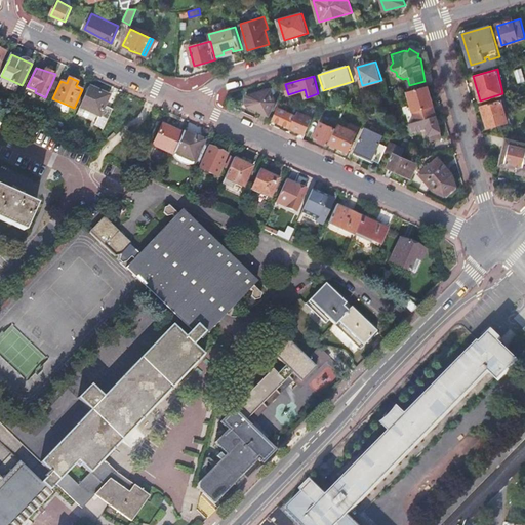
[(89,86),(80,107),(98,115),(94,124),(104,128),(113,109),(105,105),(109,95),(89,86)]
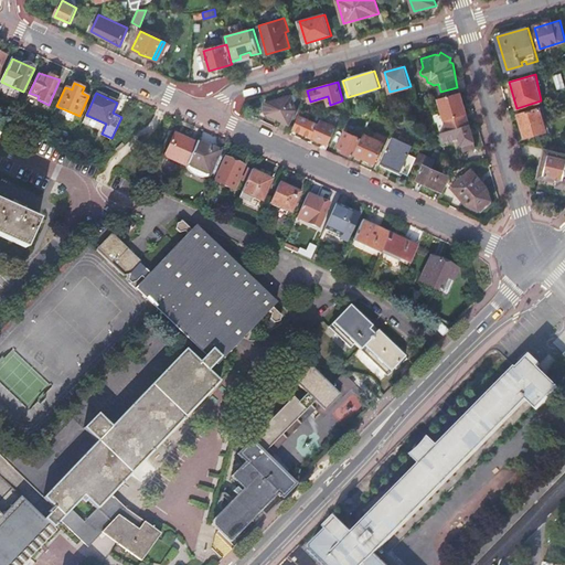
[(452,129),(470,125),(460,93),(438,99),(445,120),(449,118),(452,129)]
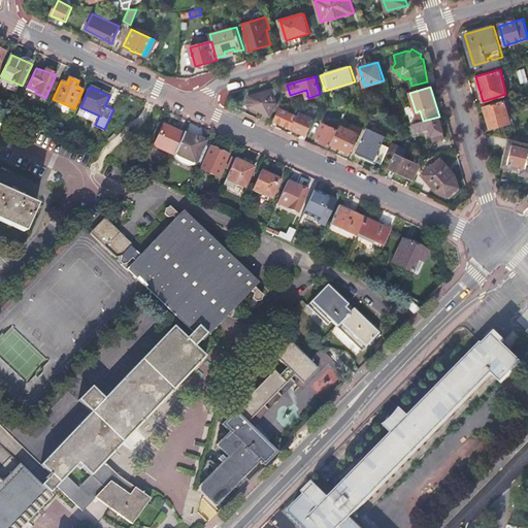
[(250,106),(271,116),(276,103),(273,89),(251,95),(250,106)]
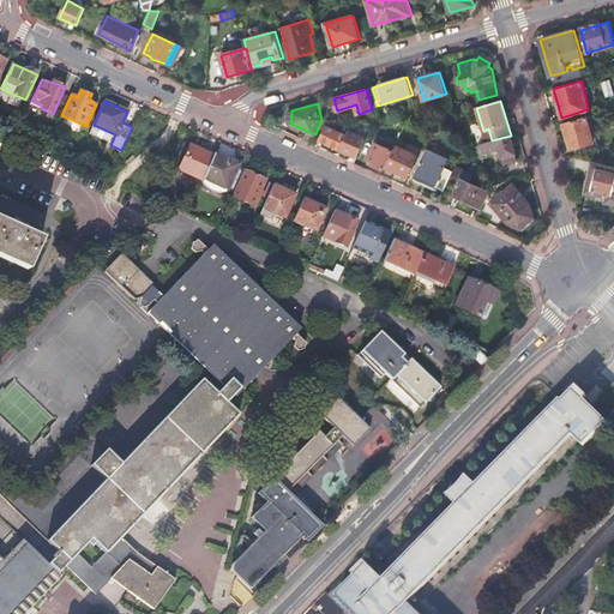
[(588,118),(564,124),(571,149),(593,143),(588,118)]
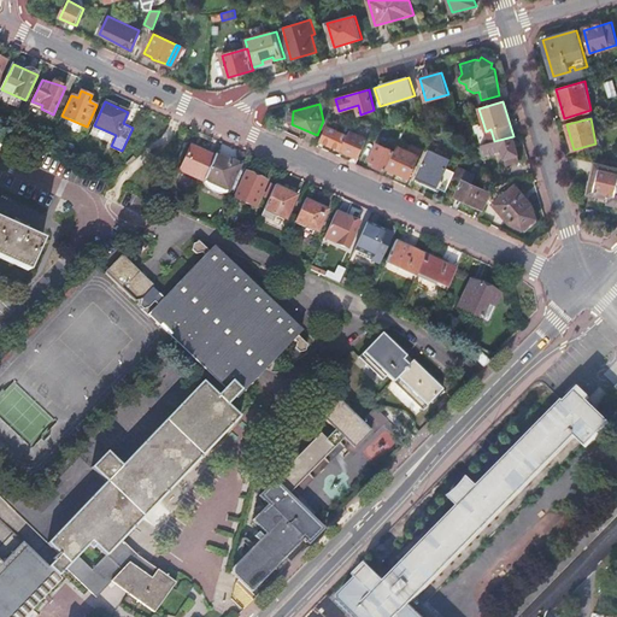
[(328,127),(321,141),(341,151),(348,135),(328,127)]
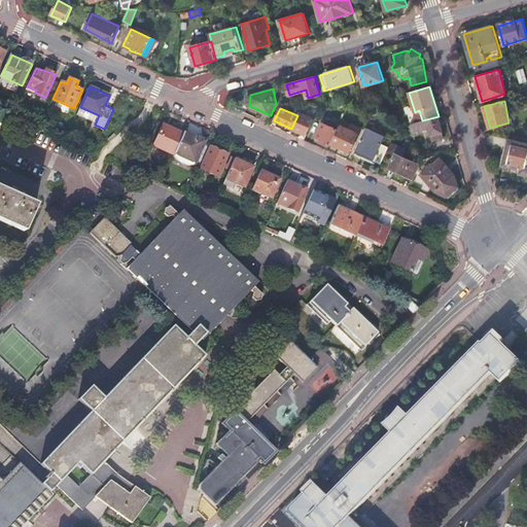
[(297,115),(291,129),(307,136),(314,119),(299,112),(297,115)]
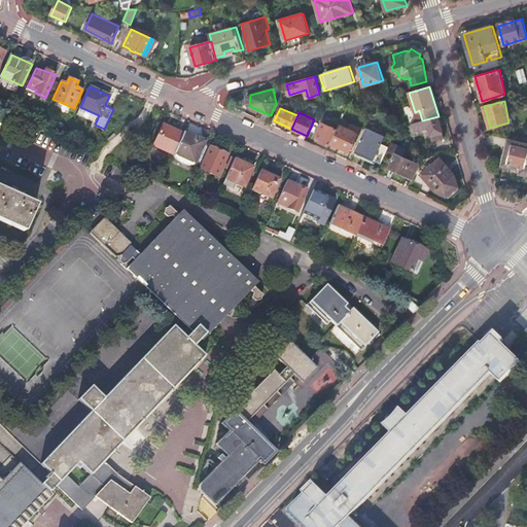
[(445,138),(438,116),(422,120),(418,121),(411,125),(413,133),(429,129),(433,140),(445,138)]
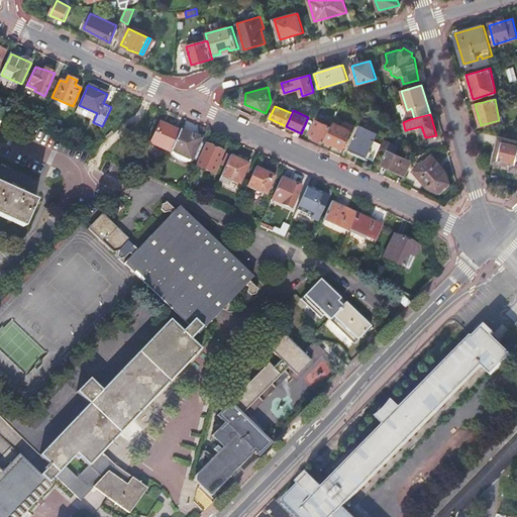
[(314,138),(323,142),(330,127),(316,120),(310,134),(315,136),(314,138)]
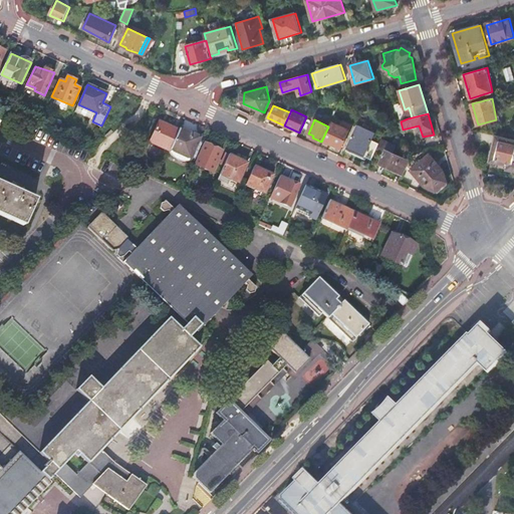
[(150,142),(170,151),(180,130),(159,120),(150,142)]
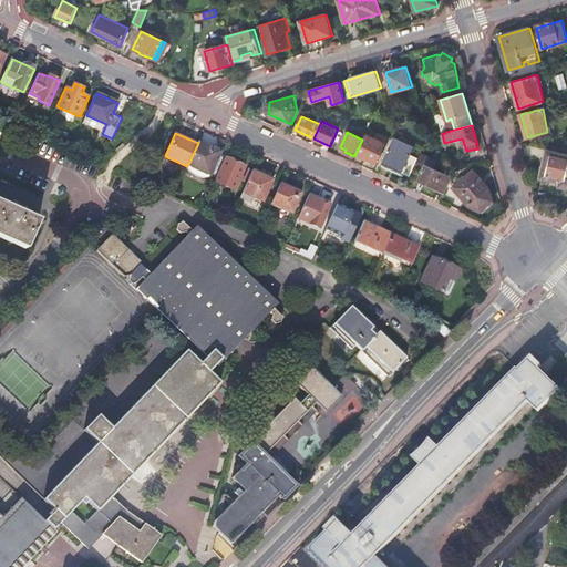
[(366,135),(357,155),(377,164),(388,138),(379,134),(375,140),(366,135)]
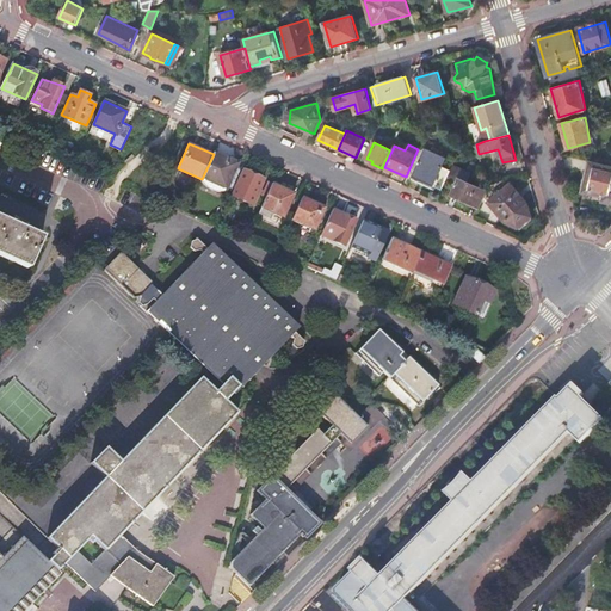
[(425,148),(413,177),(434,186),(448,158),(425,148)]
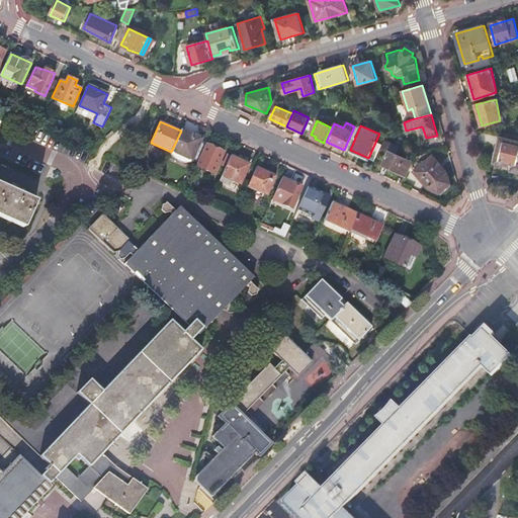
[(171,152),(170,154),(173,157),(182,162),(192,163),(193,160),(197,162),(205,144),(202,142),(204,139),(182,127),(181,131),(171,152)]
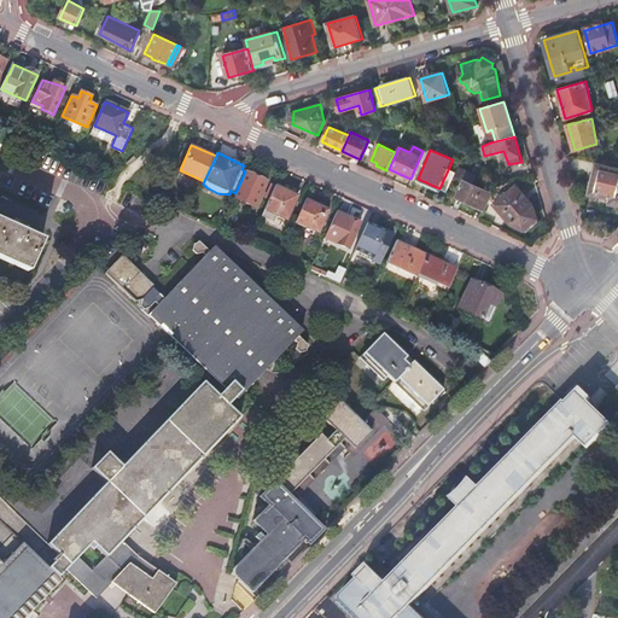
[(589,193),(599,196),(610,199),(610,203),(617,205),(617,204),(617,168),(596,163),(589,193)]
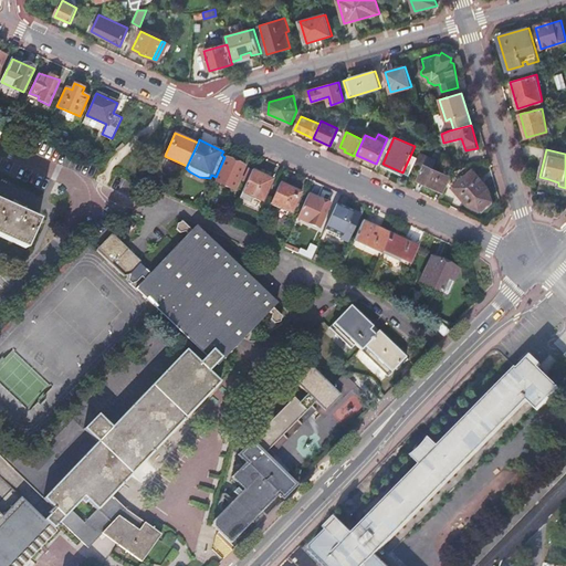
[(444,191),(451,177),(433,168),(437,160),(420,153),(416,161),(423,166),(418,179),(444,191)]
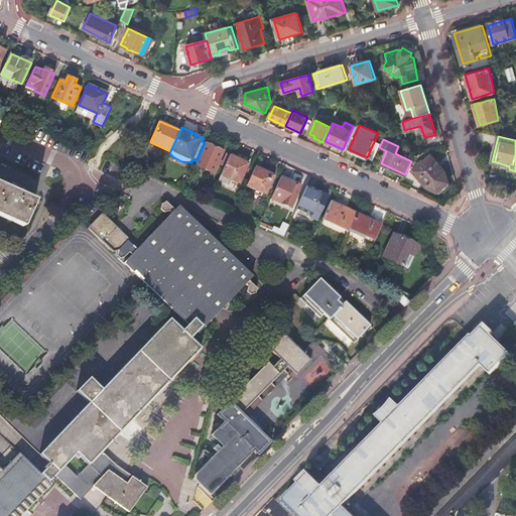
[(197,161),(195,164),(214,172),(223,151),(205,143),(197,161)]
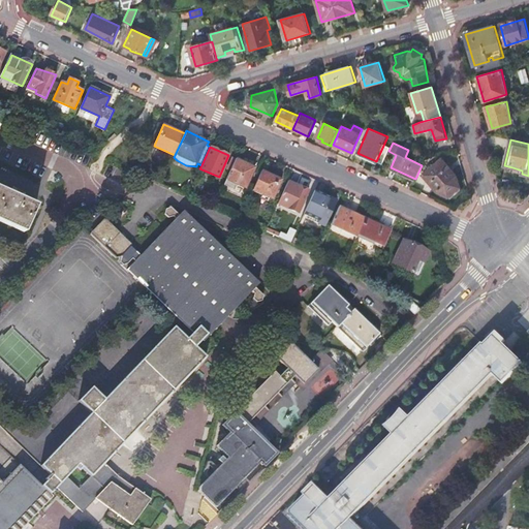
[(236,158),(226,180),(245,188),(255,167),(236,158)]
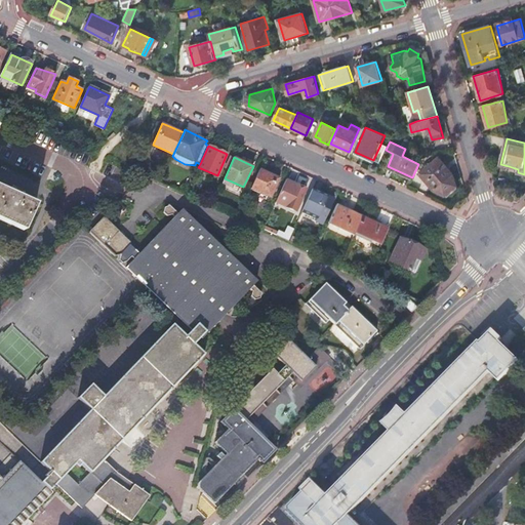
[(452,174),(439,158),(419,173),(435,191),(445,196),(456,186),(452,174)]
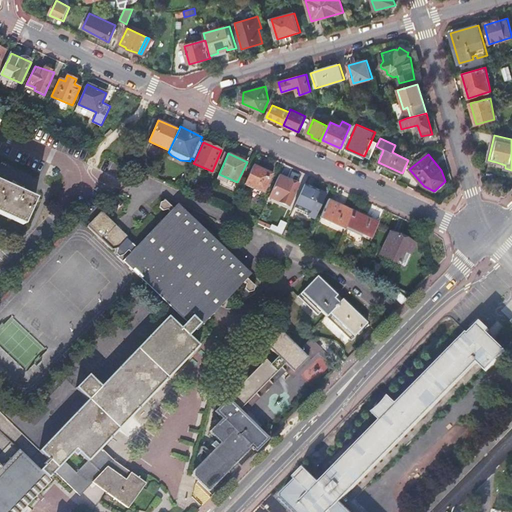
[(253,165),(244,184),(263,193),(272,173),(253,165)]
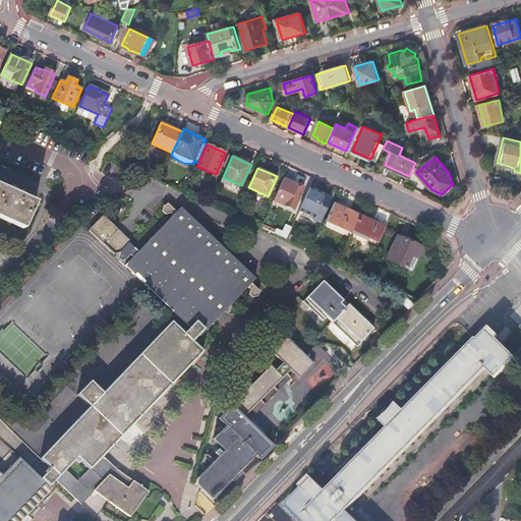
[(284,178),(274,200),(294,210),(302,190),(293,186),(294,183),(284,178)]
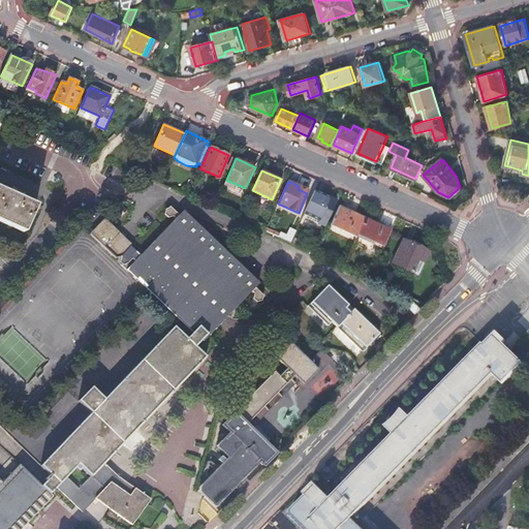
[(0,221),(24,232),(36,207),(0,189),(0,221)]
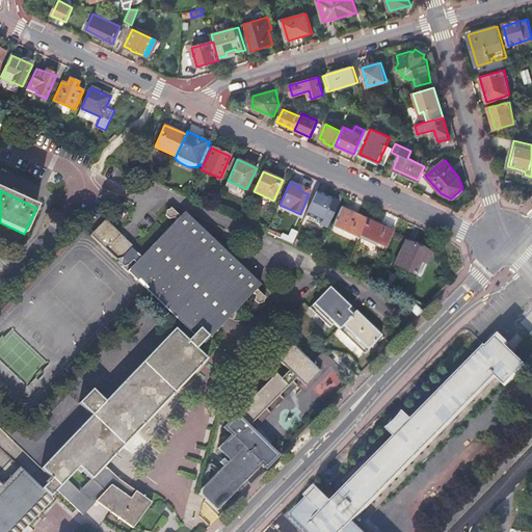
[(317,191),(304,217),(326,228),(338,202),(317,191)]
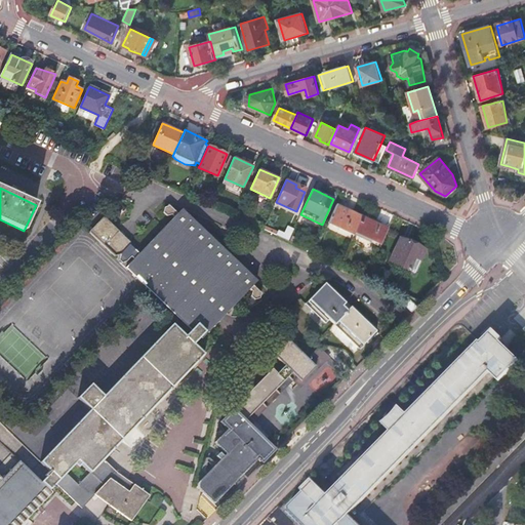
[(336,205),(328,223),(354,235),(355,232),(362,216),(336,205)]
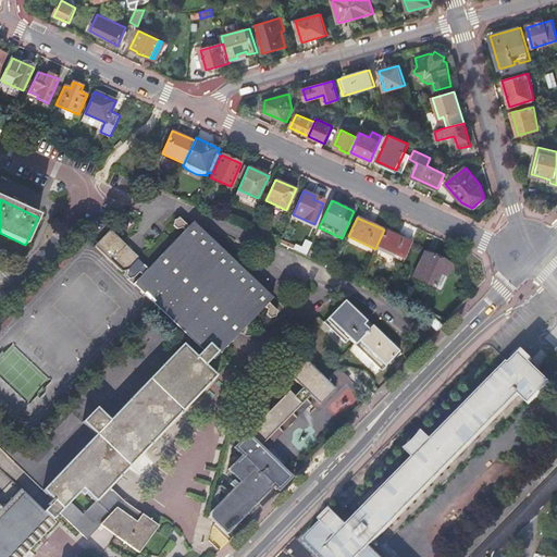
[(111,231),(98,245),(97,246),(123,271),(128,271),(127,276),(130,279),(135,277),(140,273),(144,275),(135,284),(203,351),(210,345),(218,353),(212,359),(214,361),(272,301),(193,224),(149,270),(138,260),(137,262),(132,250),(111,231)]
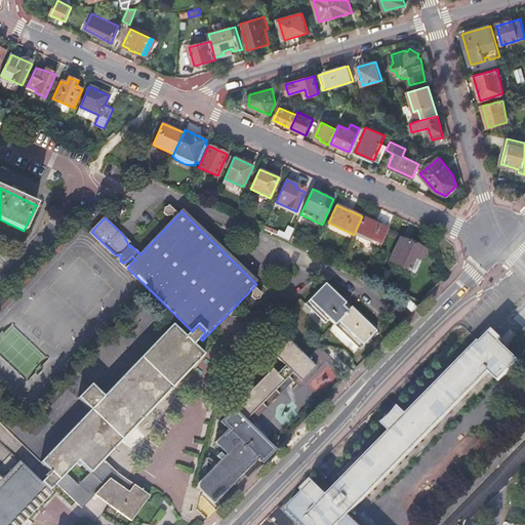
[(380,243),(388,229),(362,216),(355,232),(380,243)]
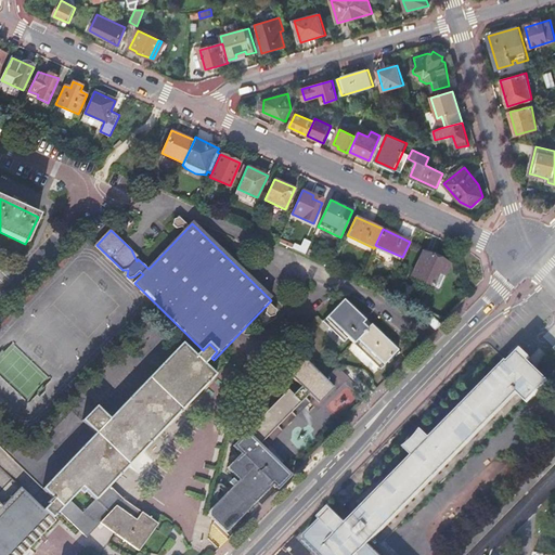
[(439,272),(444,275),(450,265),(423,252),(412,276),(434,286),(439,272)]
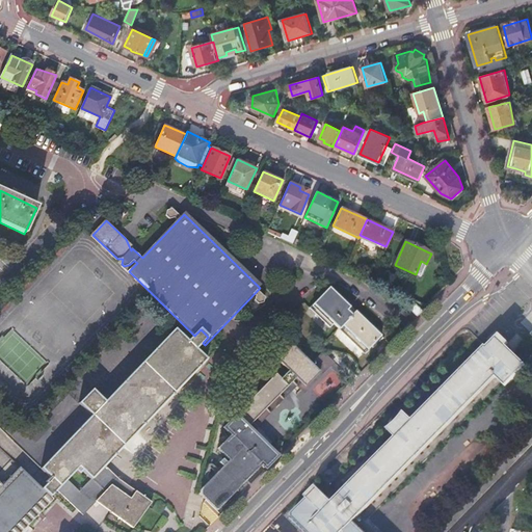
[(421,276),(426,264),(421,261),(416,274),(421,276)]
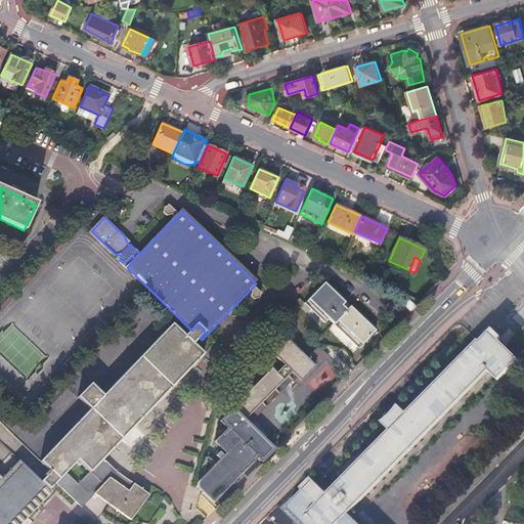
[(325,282),(306,303),(329,324),(332,321),(360,349),(377,332),(351,306),(348,310),(343,305),(345,302),(325,282)]
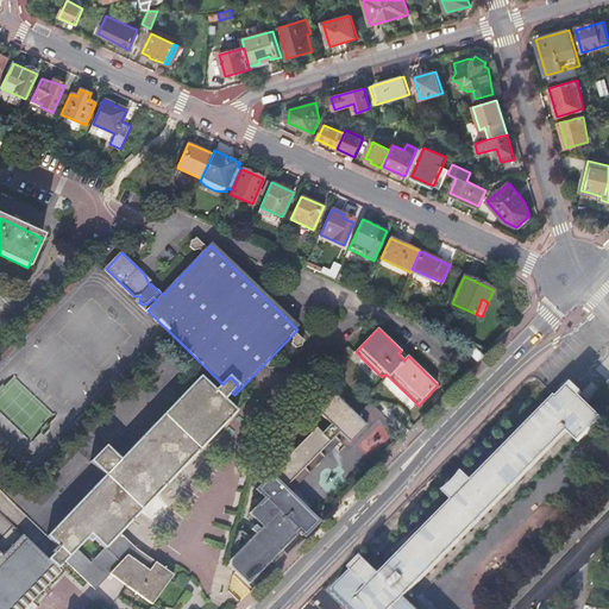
[(466,351),(477,363),(484,356),(472,345),(466,351)]
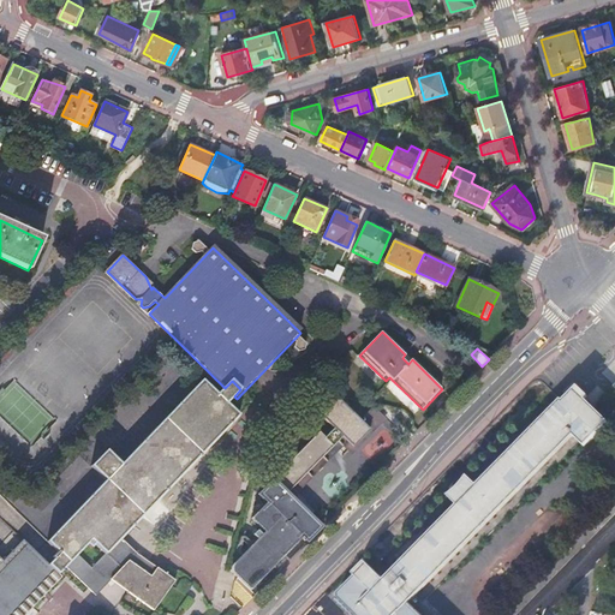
[(232,381),(225,388),(218,395),(202,381),(121,465),(107,452),(91,466),(107,481),(47,542),(58,553),(53,557),(55,559),(49,565),(23,541),(4,561),(0,557),(0,614),(25,614),(61,578),(59,574),(65,567),(96,596),(111,581),(154,611),(175,581),(160,571),(137,554),(121,538),(239,417),(227,405),(234,396),(240,389),(232,381)]
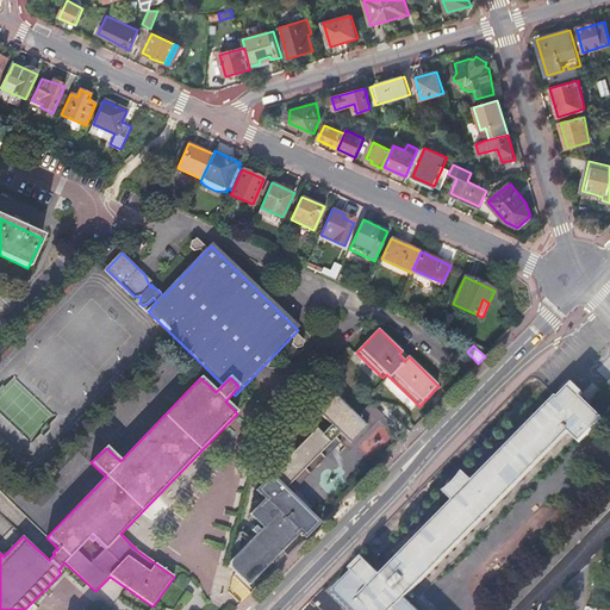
[(584,392),(576,384),(561,399),(559,398),(548,410),(474,485),(465,475),(456,485),(444,495),(454,504),(381,580),(362,561),(349,573),(352,576),(334,592),(350,609),(411,609),(405,603),(571,434),(583,444),(602,425),(607,421),(591,408),(583,397),(586,394),(584,392)]
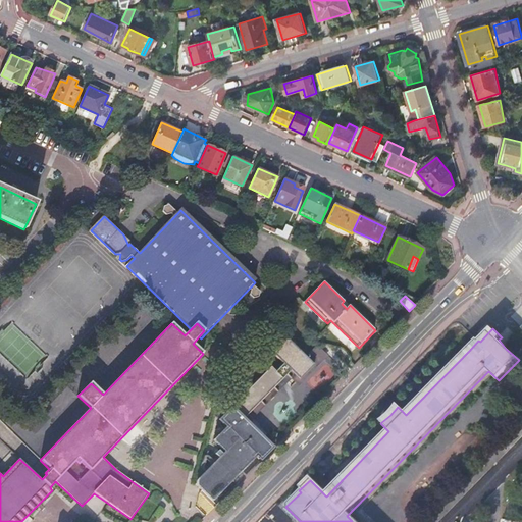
[(246,476),(274,448),(249,423),(296,375),(301,380),(314,366),(309,361),(283,336),(270,350),(283,364),(276,371),(271,367),(220,420),(227,427),(214,440),(225,452),(197,483),(200,487),(212,502),(242,472),(246,476)]
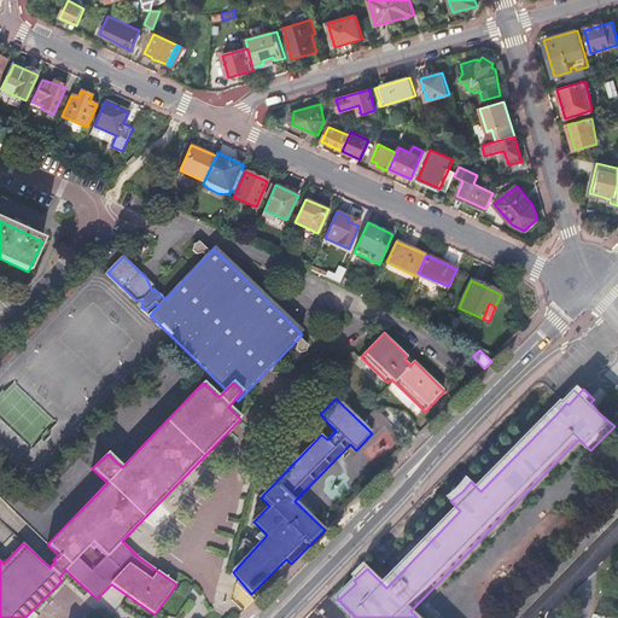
[(366,427),(372,433),(382,424),(375,418),(366,427)]
